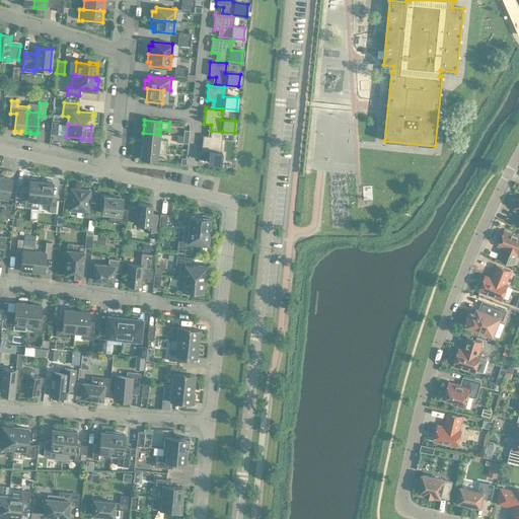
[(211,131),(210,137),(203,136),(201,151),(209,152),(208,163),(220,164),(221,152),(220,152),(222,132),(211,131)]
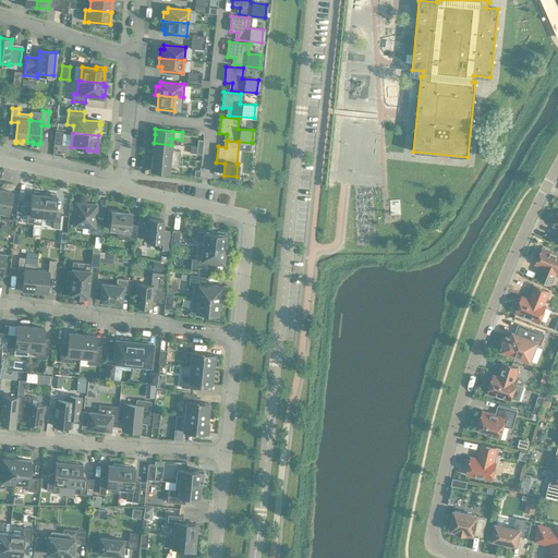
[(154,143),(152,156),(179,159),(180,152),(170,150),(171,145),(154,143)]
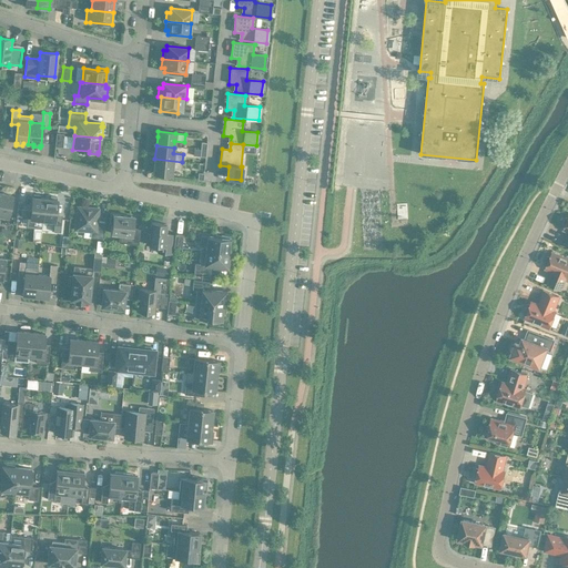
[(182,162),(154,159),(153,174),(154,174),(154,173),(171,175),(172,169),(181,170),(182,162)]
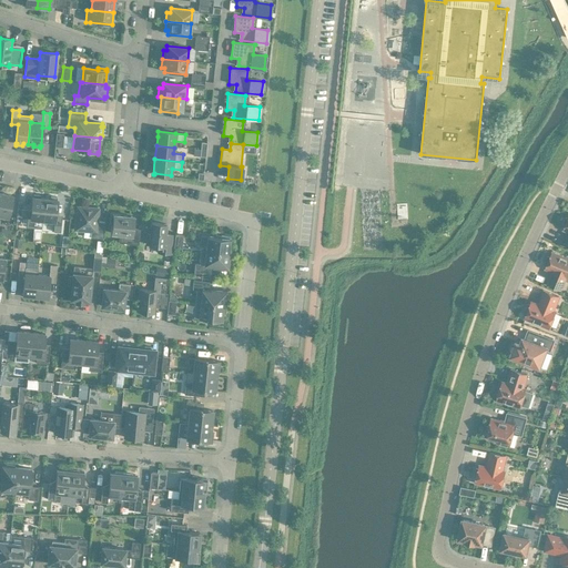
[(0,215),(8,217),(12,196),(0,193),(0,215)]
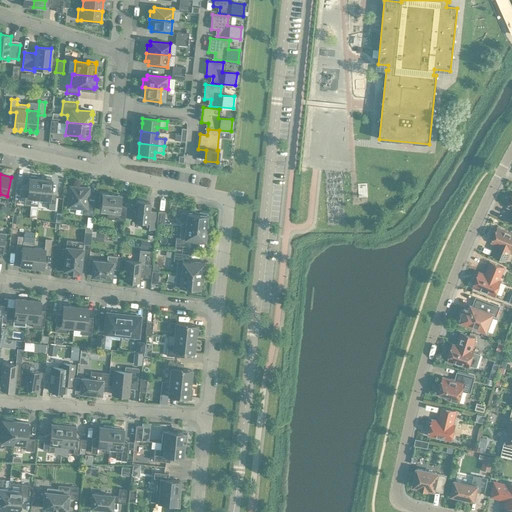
[(19,191),(18,201),(24,202),(24,205),(37,206),(38,198),(38,199),(40,179),(36,178),(36,177),(30,176),(30,178),(29,178),(28,189),(28,192),(19,191)]
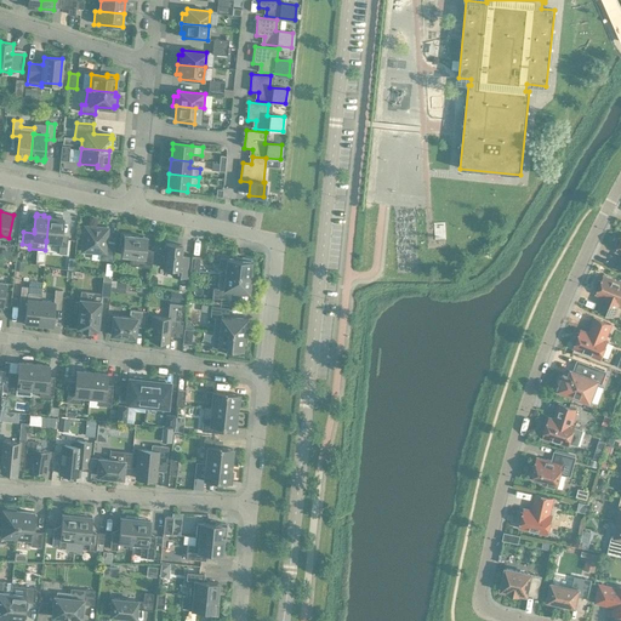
[(49,217),(46,241),(60,243),(58,254),(66,255),(68,239),(61,238),(63,218),(62,218),(62,216),(55,216),(55,217),(49,217)]
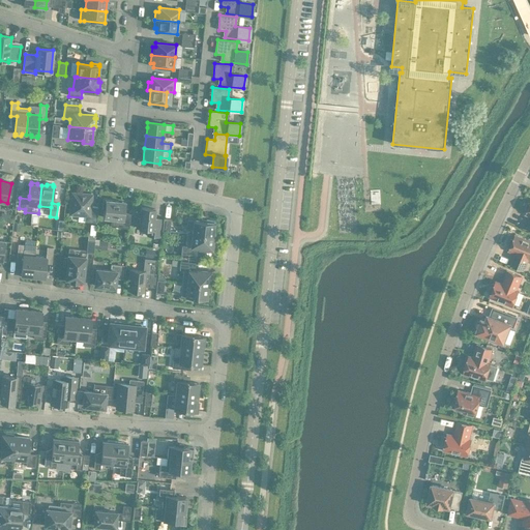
[(71,194),(69,214),(85,216),(84,222),(96,223),(97,207),(91,207),(92,196),(71,194)]
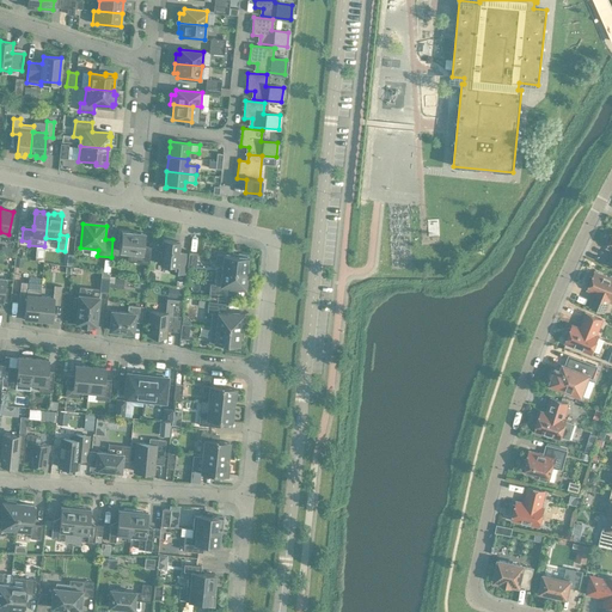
[(134,254),(134,262),(150,264),(151,248),(142,248),(144,240),(140,239),(141,233),(120,232),(118,242),(121,242),(120,252),(134,254)]
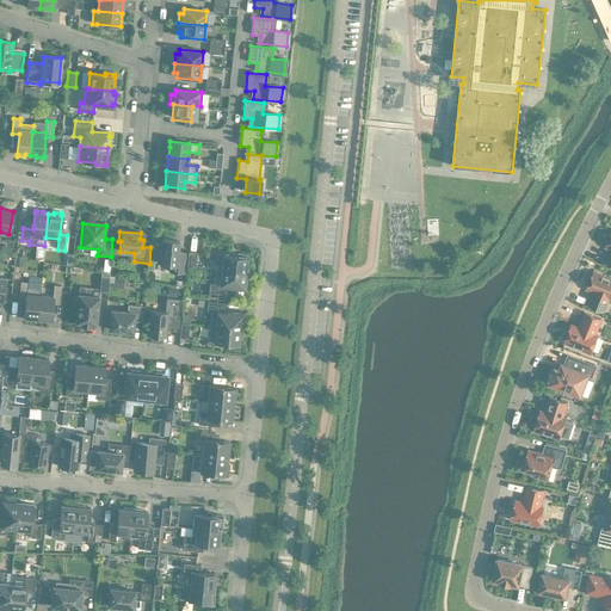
[(158,252),(156,264),(171,265),(170,272),(184,273),(185,258),(177,257),(178,241),(162,240),(161,253),(158,252)]
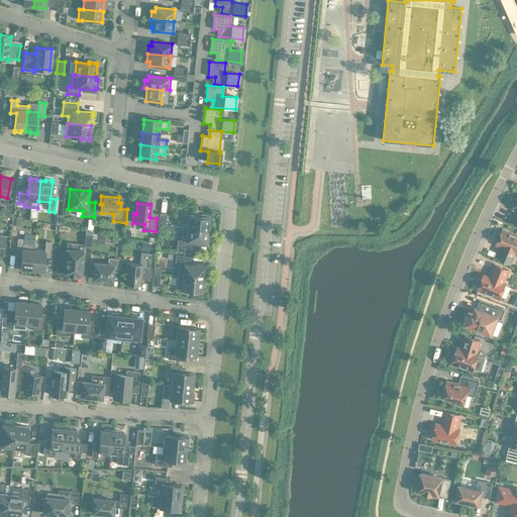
[(165,226),(167,214),(160,213),(158,225),(165,226)]
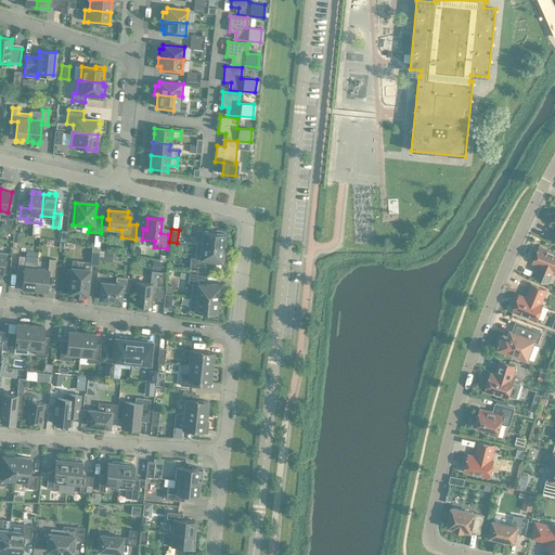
[(202,237),(201,245),(223,248),(224,234),(223,233),(224,232),(216,231),(216,233),(195,231),(195,237),(202,237)]
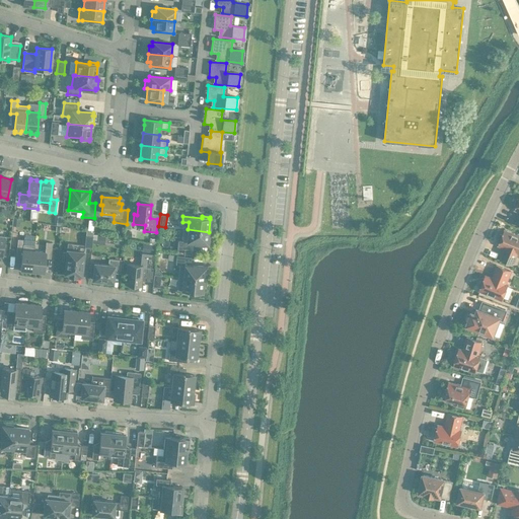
[(181,241),(177,241),(176,249),(192,251),(193,243),(208,245),(208,242),(210,242),(211,234),(209,234),(209,232),(188,229),(182,228),(181,241)]
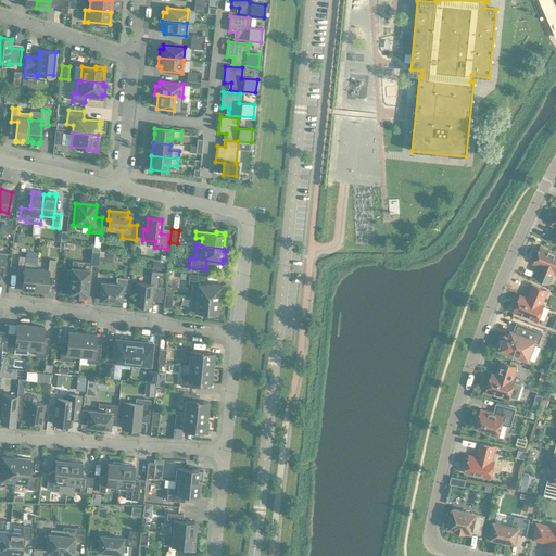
[(542,249),(540,247),(538,251),(534,251),(532,256),(534,258),(533,263),(541,266),(540,270),(539,269),(535,278),(548,283),(553,272),(555,273),(555,270),(555,253),(547,251),(548,250),(543,248),(542,249)]
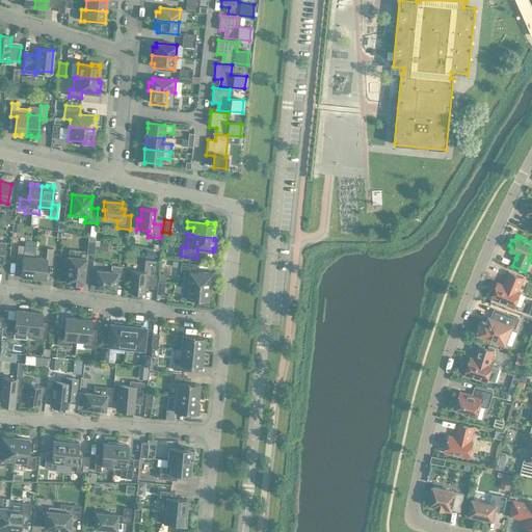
[(86,251),(86,255),(94,255),(94,250),(95,242),(87,242),(86,251)]
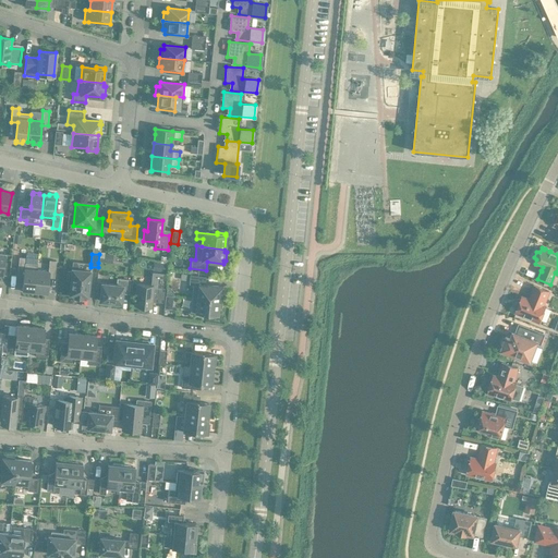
[(105,254),(104,263),(112,264),(113,255),(105,254)]
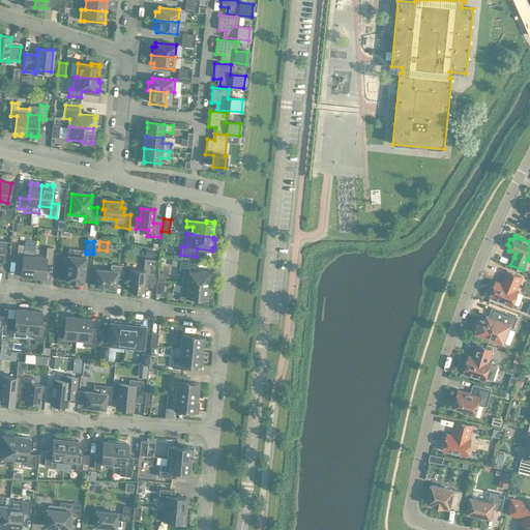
[(18,244),(17,258),(23,259),(22,261),(21,275),(22,275),(22,277),(27,278),(28,276),(32,276),(34,257),(35,257),(35,252),(34,252),(35,243),(25,242),(24,245),(18,244)]
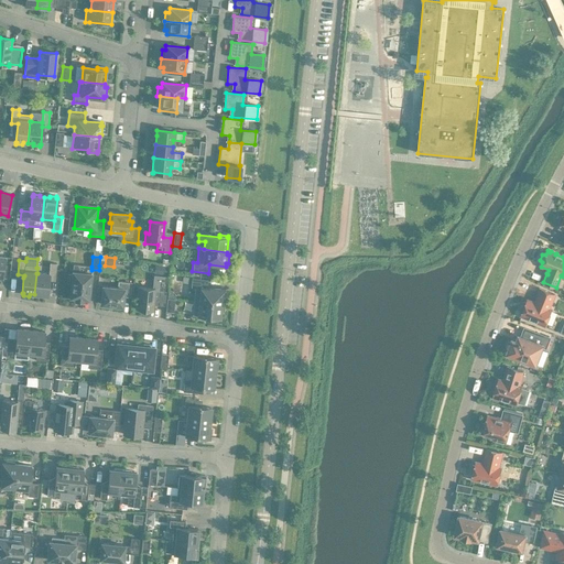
[(36,273),(34,294),(40,295),(40,297),(46,297),(46,295),(47,295),(49,278),(55,279),(56,264),(50,263),(49,274),(38,273),(36,273)]
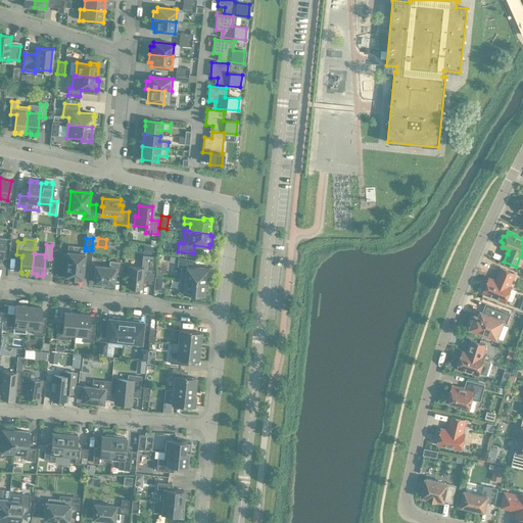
[(149,246),(148,255),(156,256),(157,247),(149,246)]
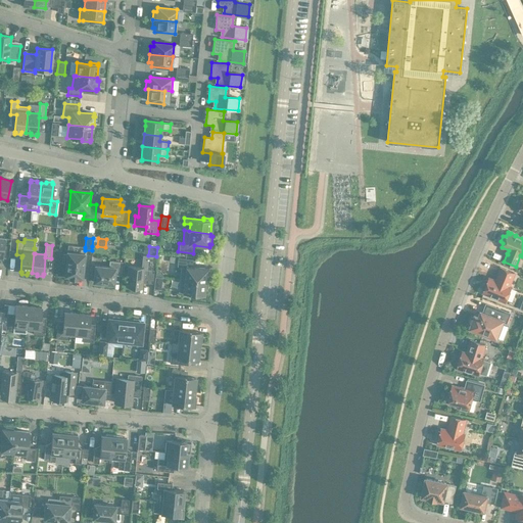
[(69,279),(77,280),(77,277),(82,278),(84,254),(67,252),(66,255),(63,255),(63,264),(66,264),(64,276),(69,277),(69,279)]
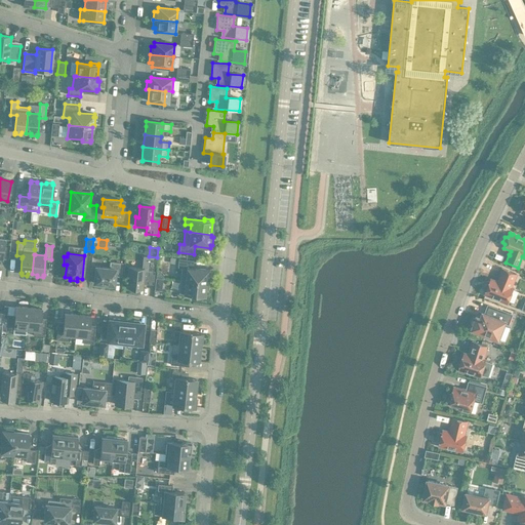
[(128,268),(126,288),(132,289),(132,291),(139,291),(139,289),(142,289),(143,283),(153,285),(154,273),(153,272),(154,258),(144,256),(142,269),(128,268)]
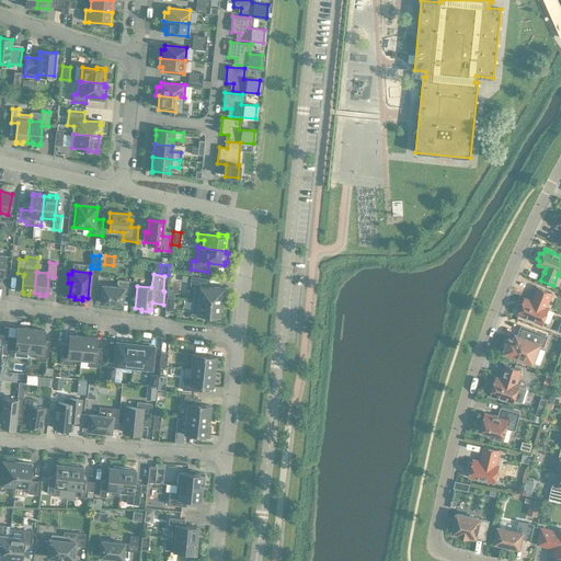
[(193,286),(192,300),(220,302),(220,300),(222,300),(224,292),(221,292),(221,288),(206,287),(206,278),(191,277),(190,286),(193,286)]
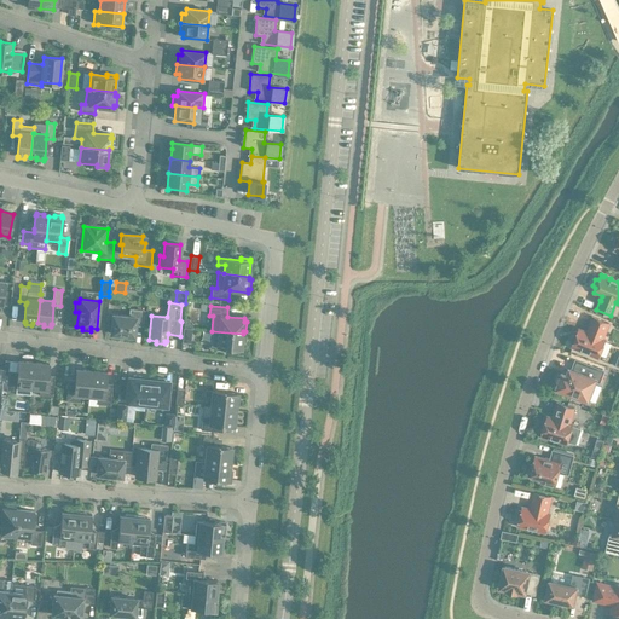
[(110,334),(134,336),(136,325),(143,327),(144,311),(129,310),(128,317),(113,314),(110,334)]
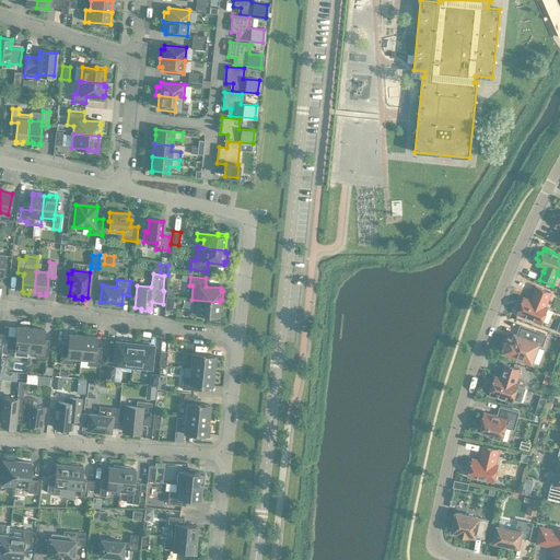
[(551,292),(535,287),(529,300),(523,298),(522,301),(520,300),(515,310),(517,311),(516,314),(540,324),(547,307),(545,306),(551,292)]
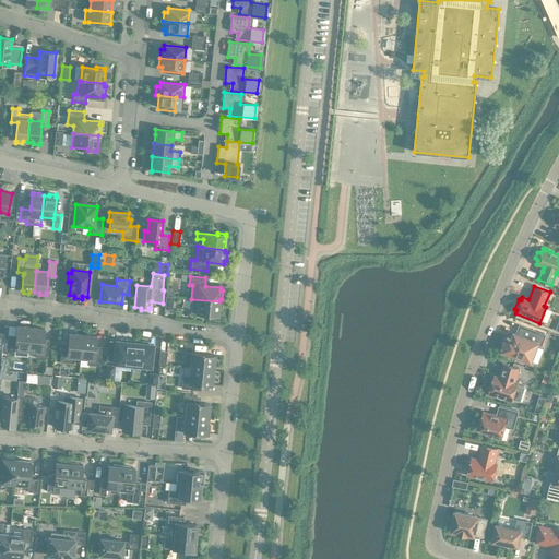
[(166,296),(164,309),(171,310),(174,297),(166,296)]
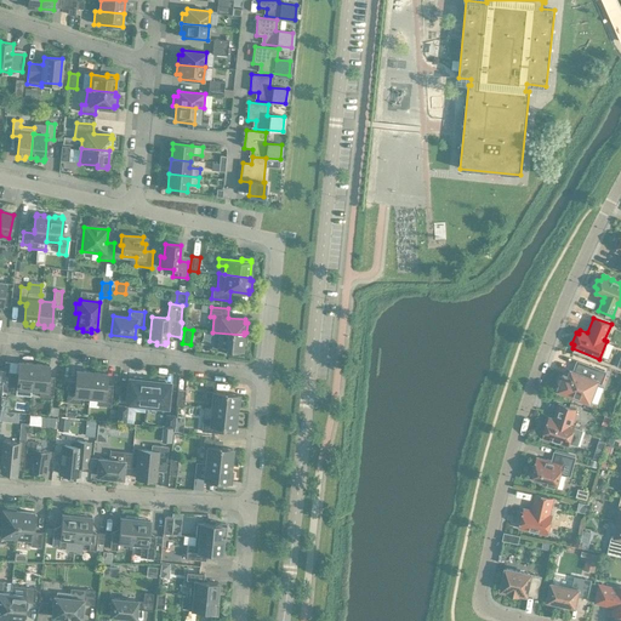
[(244,335),(212,332),(211,348),(232,349),(232,352),(240,353),(241,351),(243,351),(244,335)]
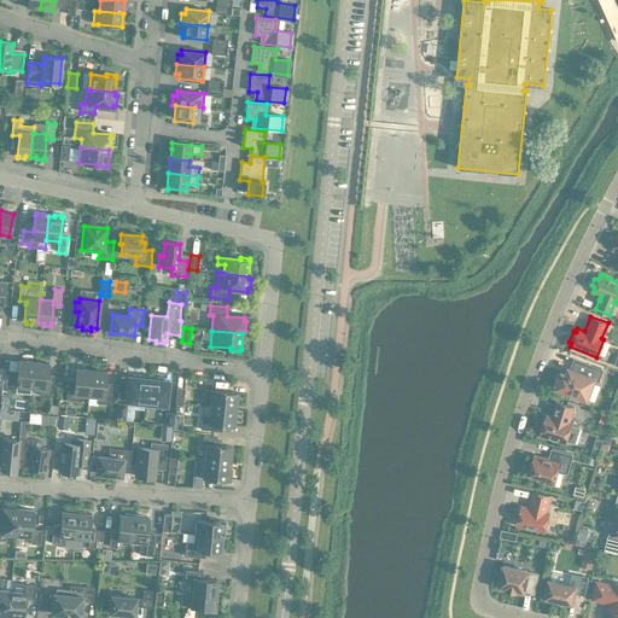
[(601,371),(575,360),(571,369),(567,368),(565,374),(560,372),(559,375),(557,375),(554,382),(557,384),(554,388),(557,389),(558,392),(565,395),(567,392),(587,400),(594,380),(598,382),(601,371)]
